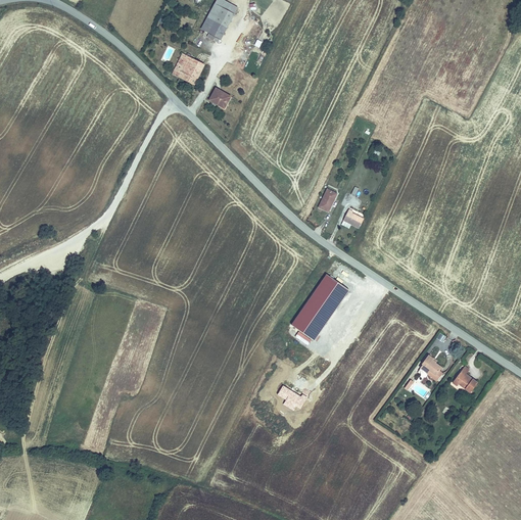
[(214,4),(206,17),(225,26),(231,12),(214,4)]
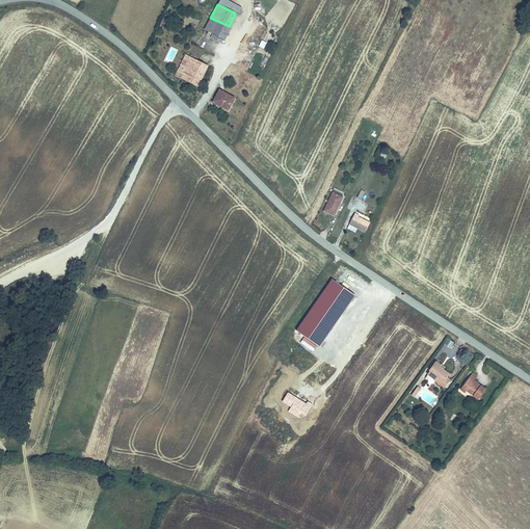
[(229,26),(210,18),(205,29),(222,38),(229,26)]
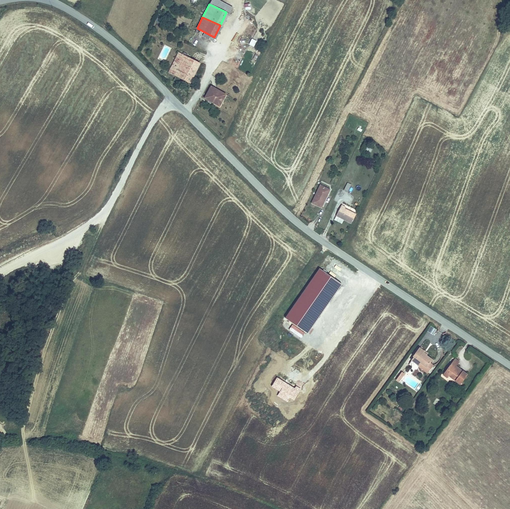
[(187,66),(190,58),(187,57),(188,54),(184,53),(183,55),(179,52),(168,73),(190,84),(197,70),(187,66)]
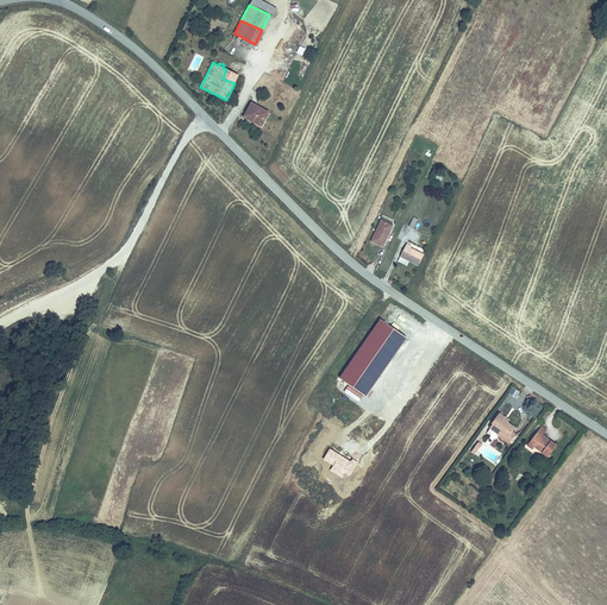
[(238,76),(226,69),(223,79),(235,83),(238,76)]
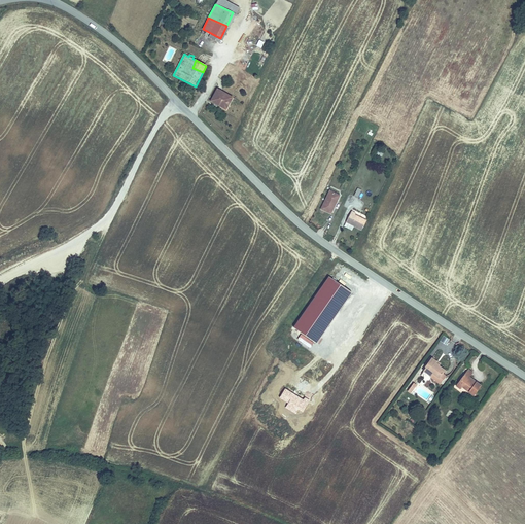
[(218,92),(212,104),(226,111),(232,99),(218,92)]
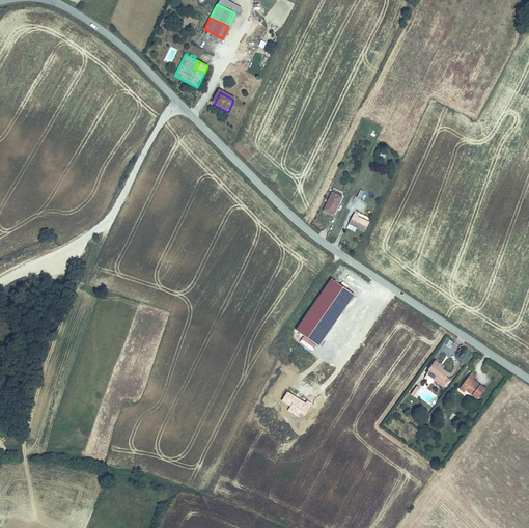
[(331,193),(322,212),(331,216),(340,197),(331,193)]
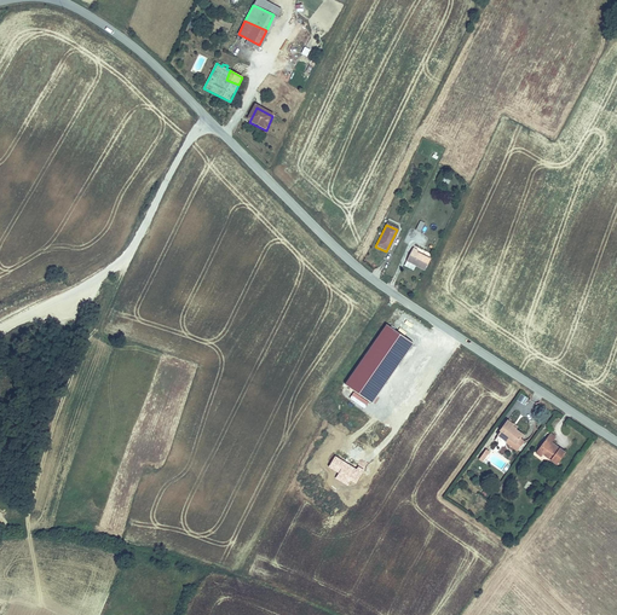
[(405,262),(424,271),(430,260),(425,257),(428,253),(424,249),(420,255),(410,250),(405,262)]
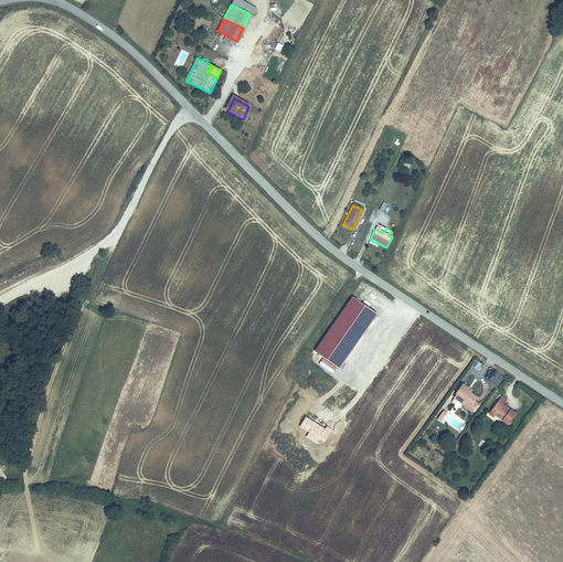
[(380,310),(354,293),(315,348),(342,366),(380,310)]
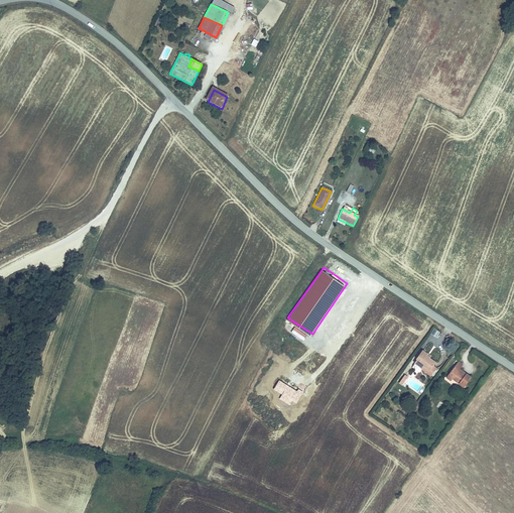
[(436,326),(432,332),(438,335),(441,329),(436,326)]
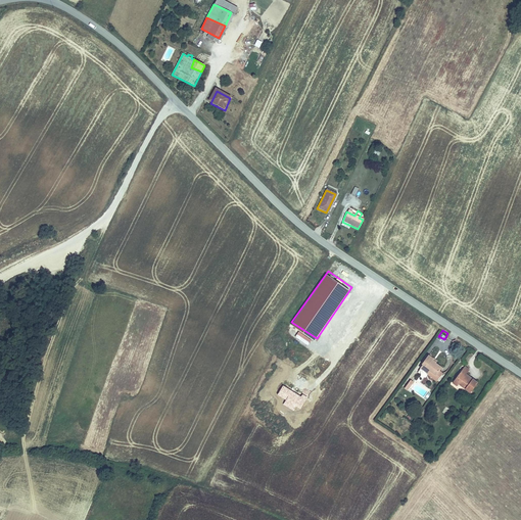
[(428,356),(419,367),(425,371),(427,369),(436,376),(439,372),(435,368),(437,365),(431,361),(432,359),(428,356)]
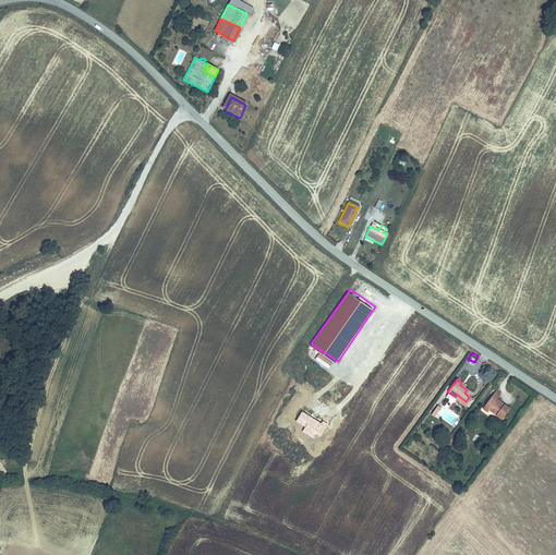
[(462,381),(461,383),(460,385),(467,389),(470,386),(462,381)]
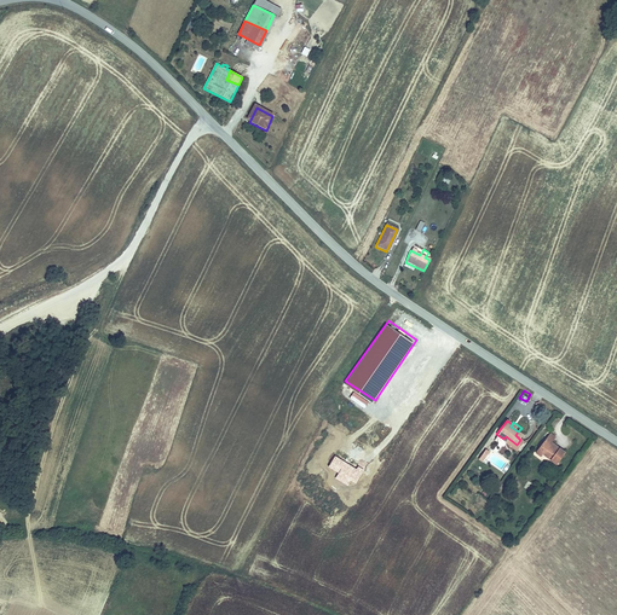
[(517,445),(506,436),(503,439),(515,448),(517,445)]
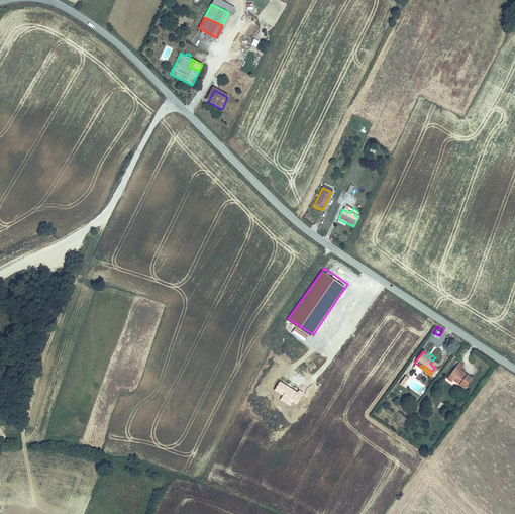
[(465,366),(452,382),(457,386),(459,384),(472,393),(479,382),(467,374),(470,369),(465,366)]
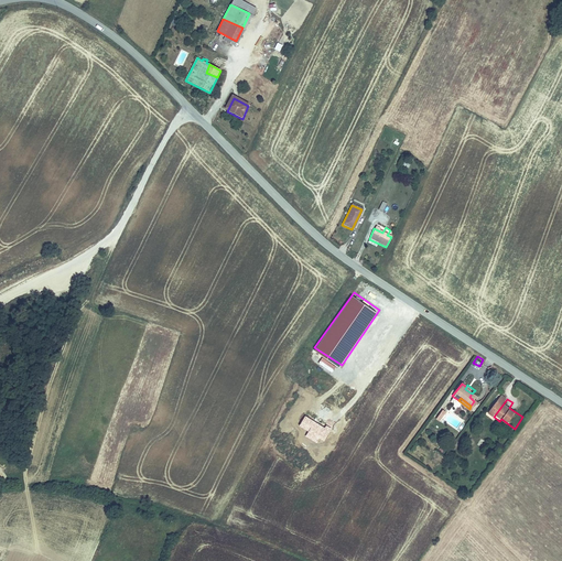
[(443,418),(447,409),(444,407),(439,416),(443,418)]
